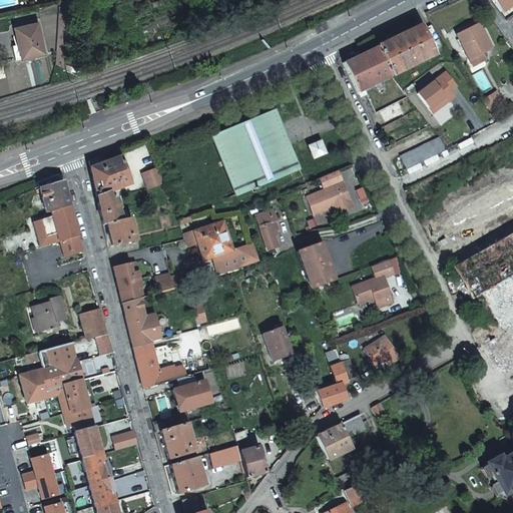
[(512,0),(491,0),(500,12),(512,3),(512,0)]
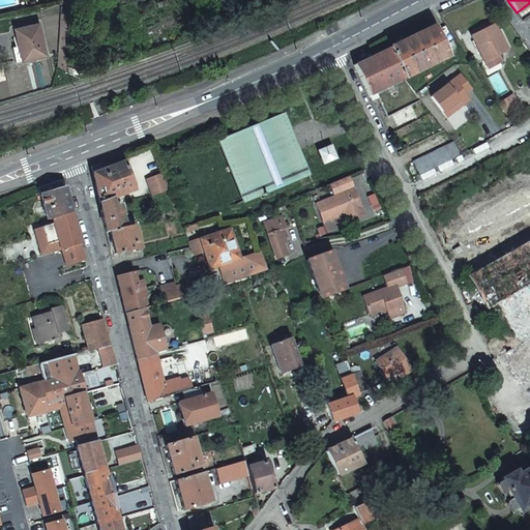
[(504,52),(507,50),(493,24),(471,35),(483,59),(484,61),(497,55),(504,52)]
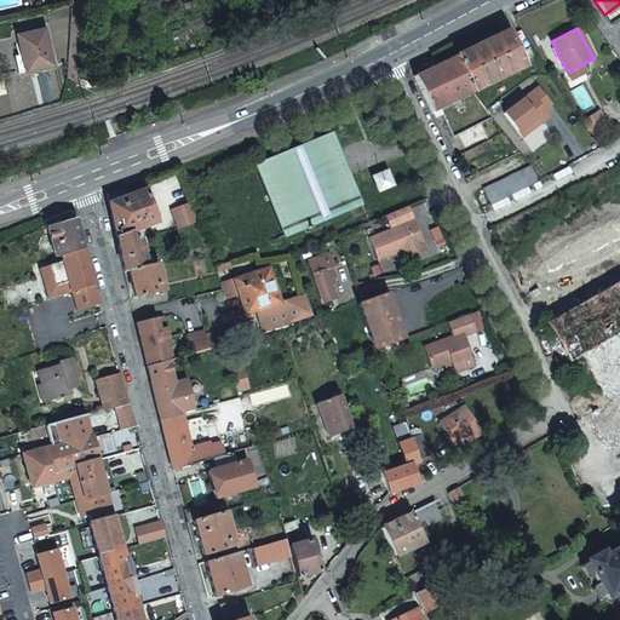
[(16,35),(21,58),(24,57),(28,73),(52,68),(44,29),(16,35)]
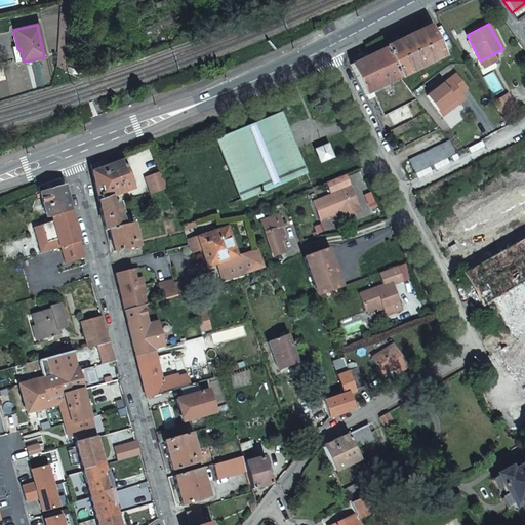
[(385,48),(399,78),(443,56),(429,27),(385,48)]
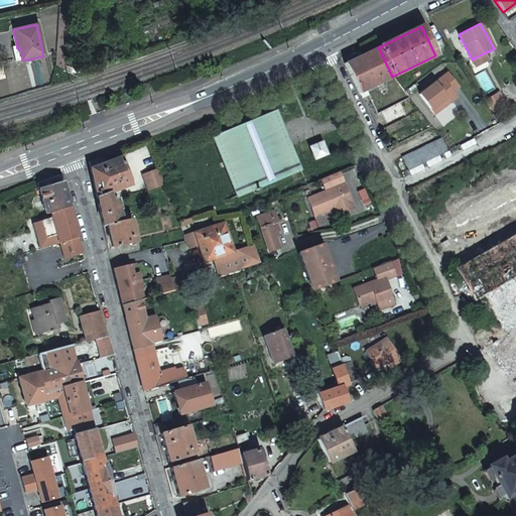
[(20,47),(17,48),(11,49),(15,63),(23,60),(20,47)]
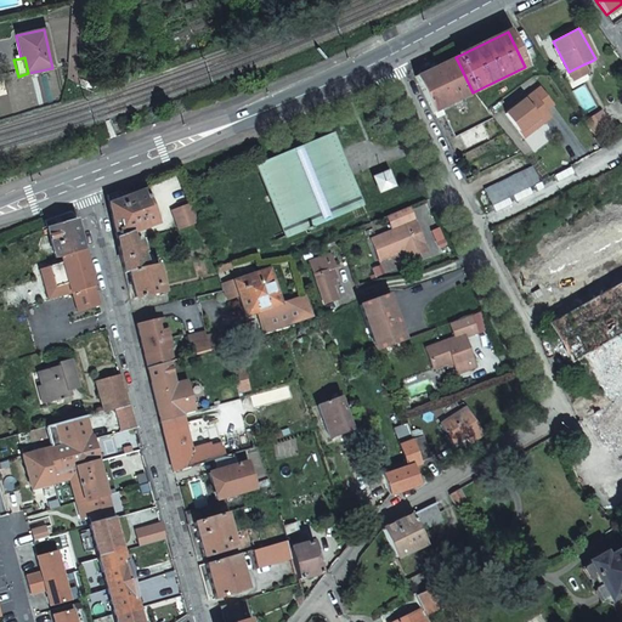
[(430,69),(414,77),(431,113),(473,92),(456,57),(430,69)]
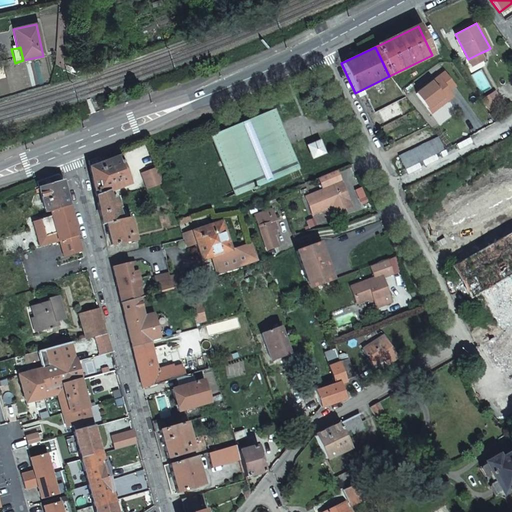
[(480,53),(468,59),(472,67),(484,61),(480,53)]
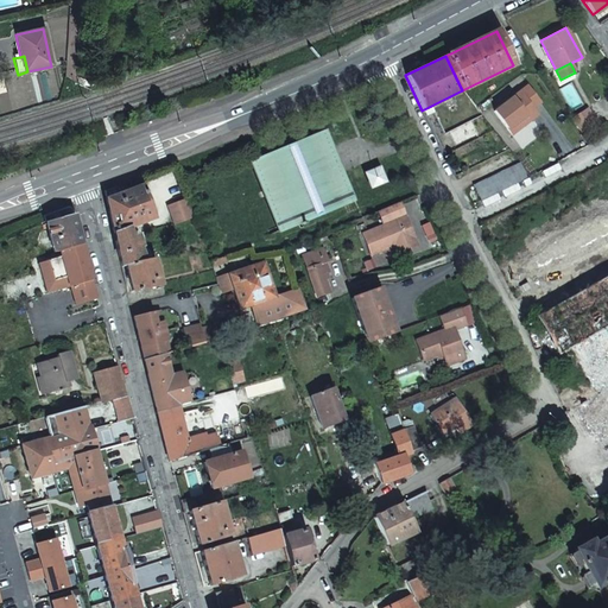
[(526,86),(493,112),(511,134),(523,125),(519,120),(533,109),(532,108),(539,102),(526,86)]
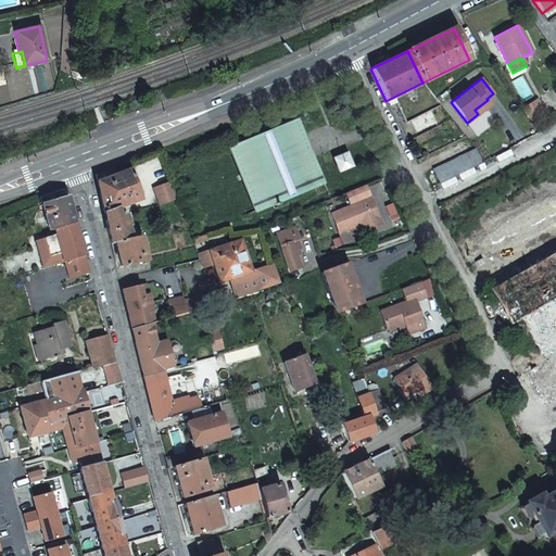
[(488,100),(475,110),(478,114),(491,105),(488,100)]
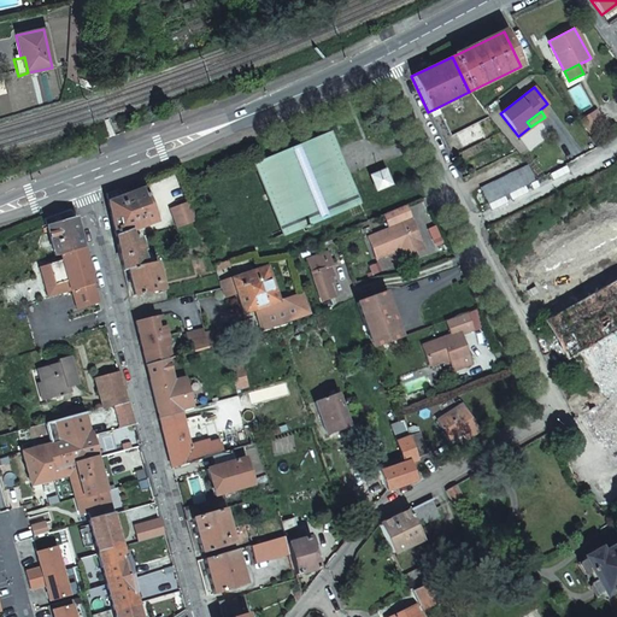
[(595,111),(580,121),(588,135),(604,124),(595,111)]
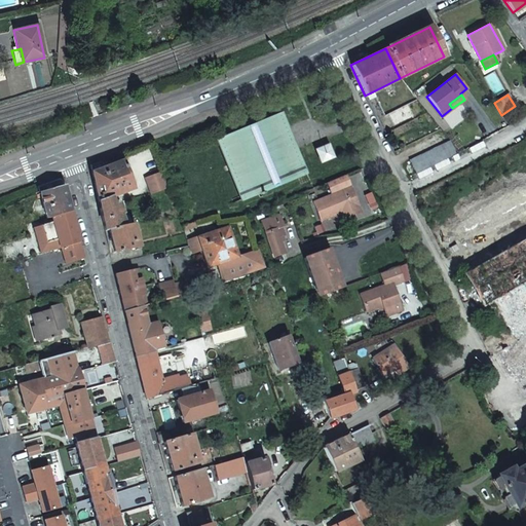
[(306,174),(298,152),(288,156),(275,128),(287,124),(282,113),(218,140),(242,200),(306,174)]
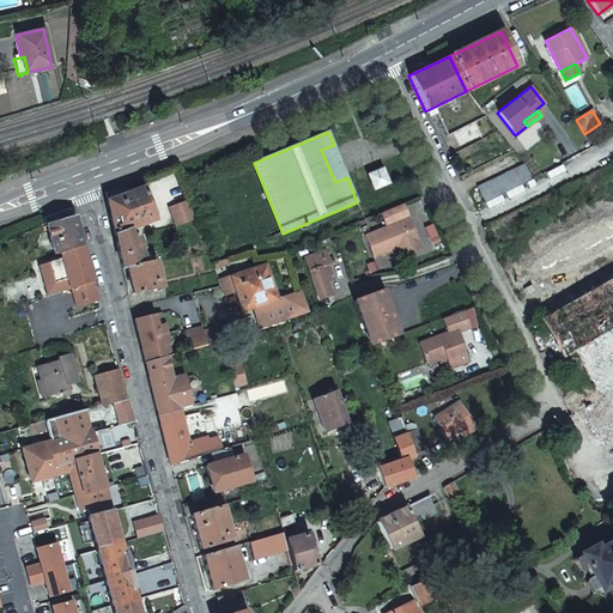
[(335,182),(347,177),(334,145),(321,150),(335,182)]
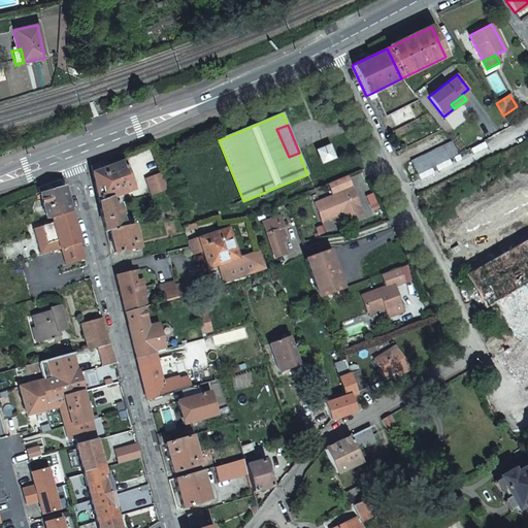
[(410,163),(418,175),(457,155),(451,142),(410,163)]
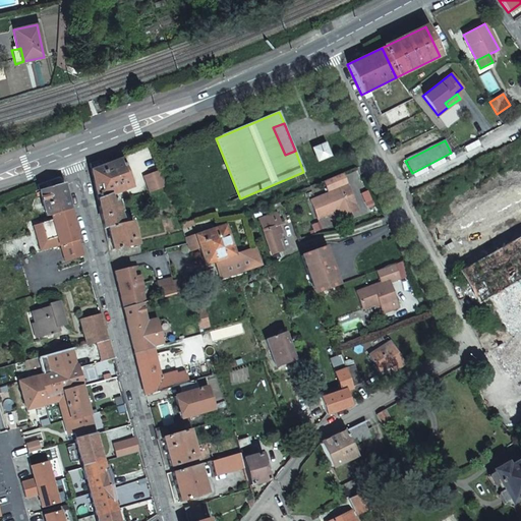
[(326,146),(314,150),(320,161),(330,156),(326,146)]
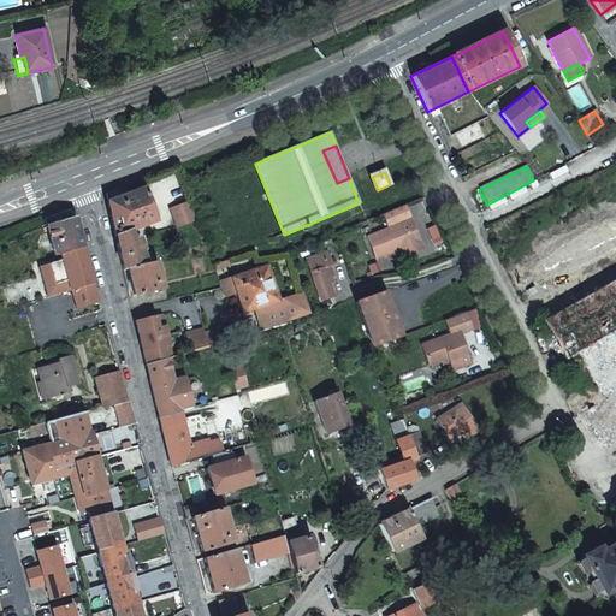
[(116,237),(130,232),(157,221),(144,189),(108,203),(116,237)]
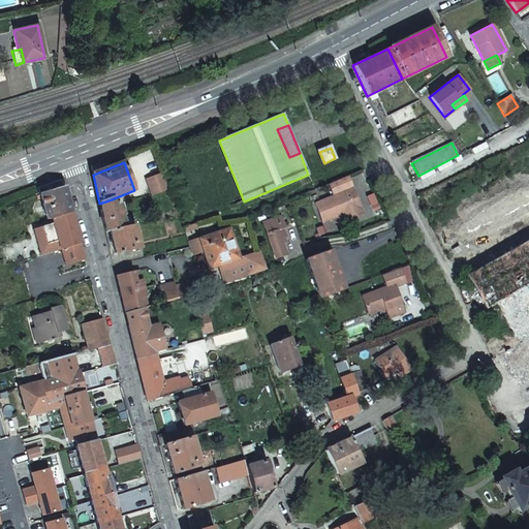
[(168,190),(162,174),(146,180),(152,196),(168,190)]
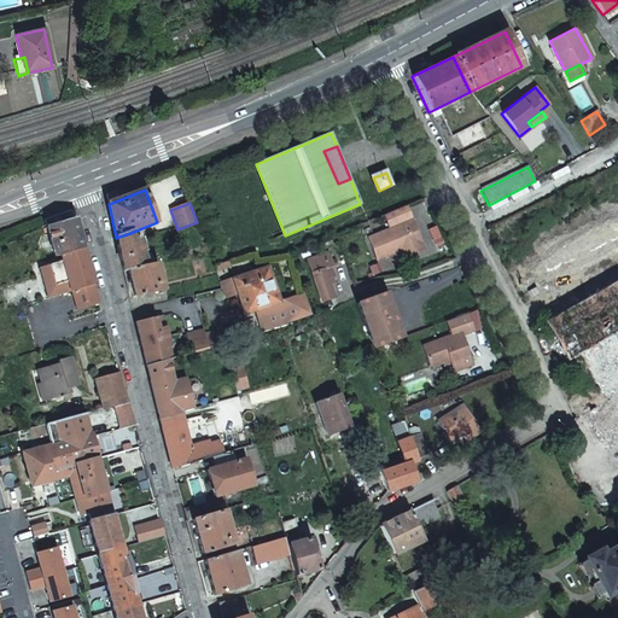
[(409,219),(404,207),(383,215),(388,227),(409,219)]
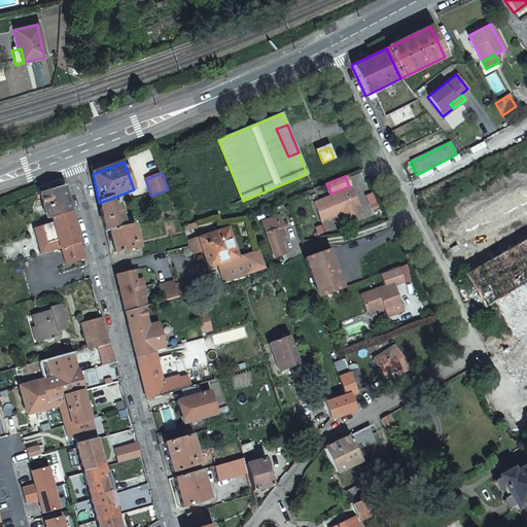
[(73,217),(65,186),(40,195),(46,218),(51,217),(51,218),(54,223),(73,217)]
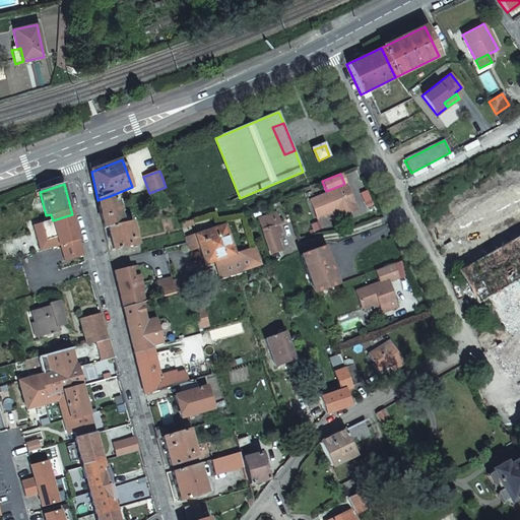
[(316,217),(334,210),(339,208),(342,215),(355,210),(345,185),(309,200),(316,217)]
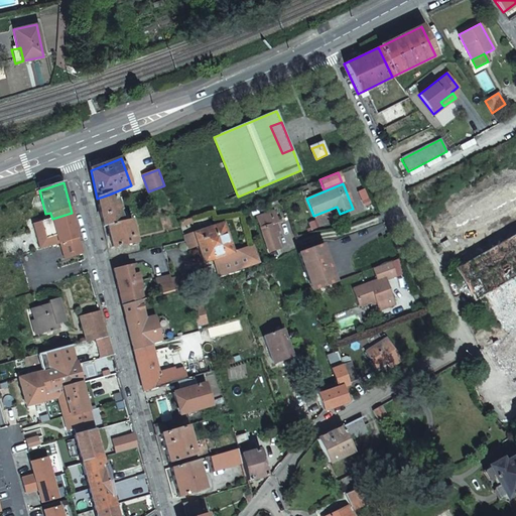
[(103,228),(115,224),(112,212),(115,212),(113,201),(110,202),(109,195),(97,199),(99,213),(103,228)]
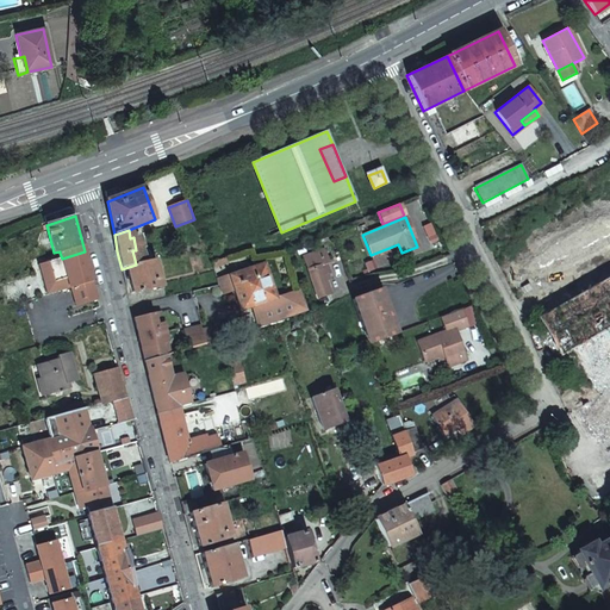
[(323,250),(302,259),(316,299),(330,293),(325,280),(329,279),(328,274),(330,273),(328,265),(329,265),(323,250)]
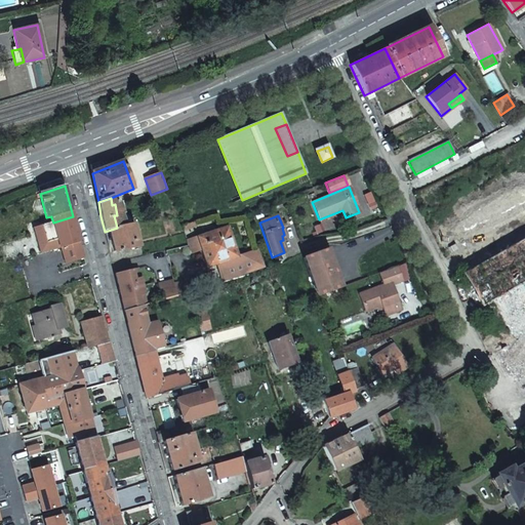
[(84,258),(73,216),(53,223),(57,240),(59,247),(62,247),(66,264),(84,258)]
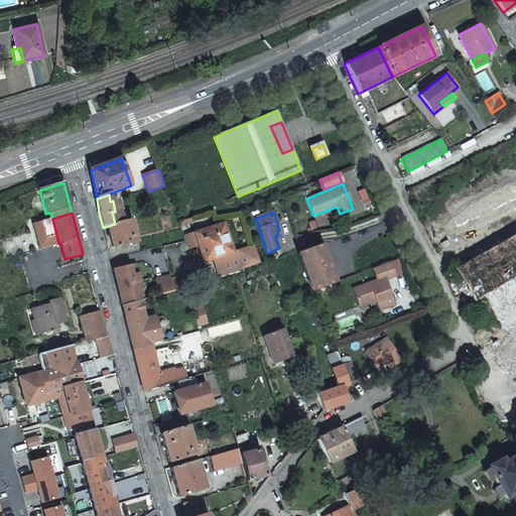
[(41,222),(45,240),(56,236),(52,219),(41,222)]
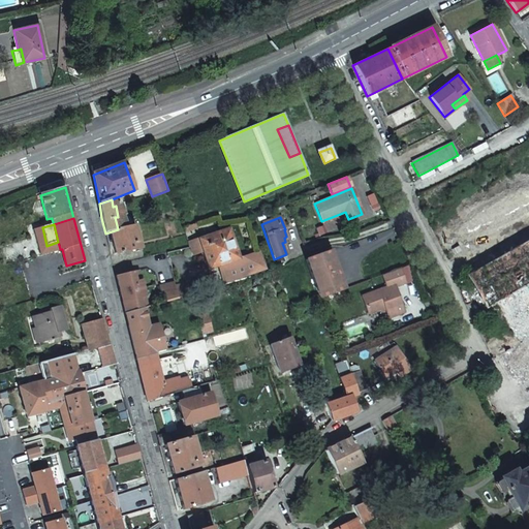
[(133,226),(118,229),(105,234),(110,249),(115,248),(116,253),(138,249),(133,226)]
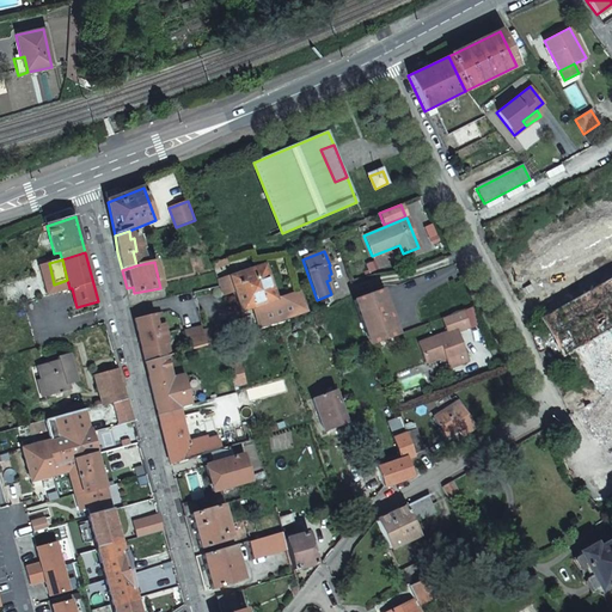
[(40,267),(48,295),(69,288),(67,280),(54,285),(49,263),(40,267)]
